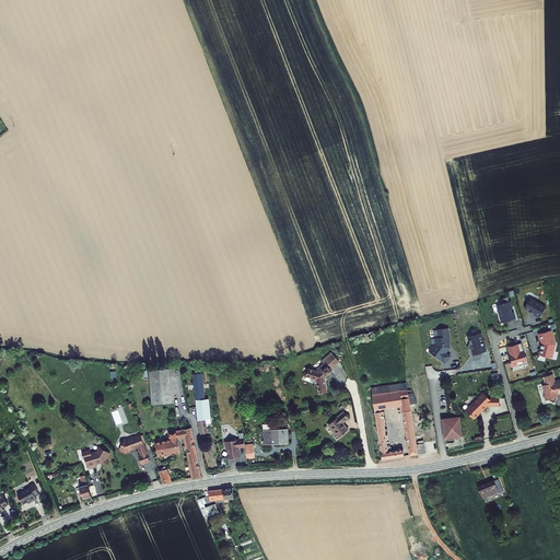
[(533,295),(524,308),(539,318),(547,305),(533,295)]
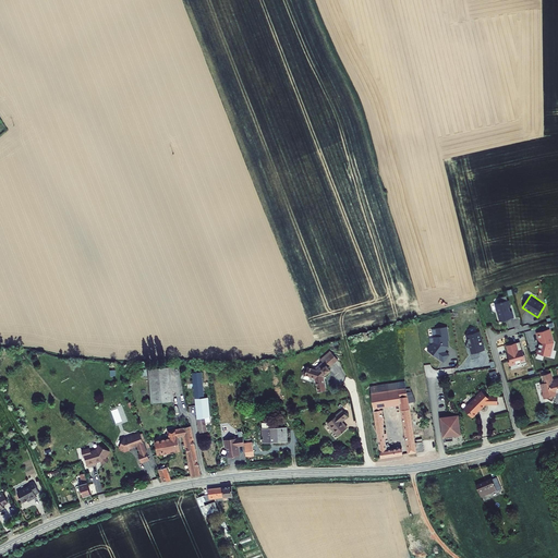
[(509,300),(494,304),(499,323),(514,318),(509,300)]
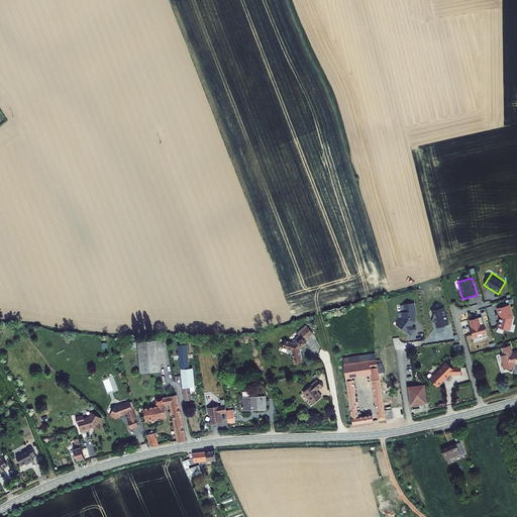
[(415,303),(404,305),(405,312),(401,312),(401,317),(396,324),(411,335),(416,328),(413,325),(417,321),(415,303)]
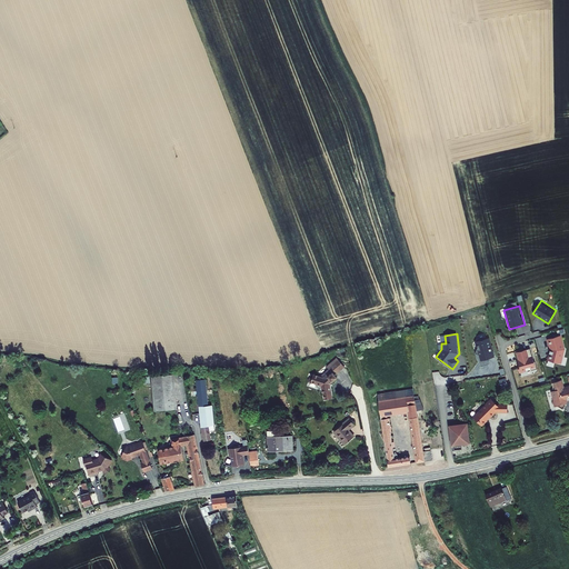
[(561,336),(547,340),(550,350),(547,360),(561,365),(566,349),(561,336)]
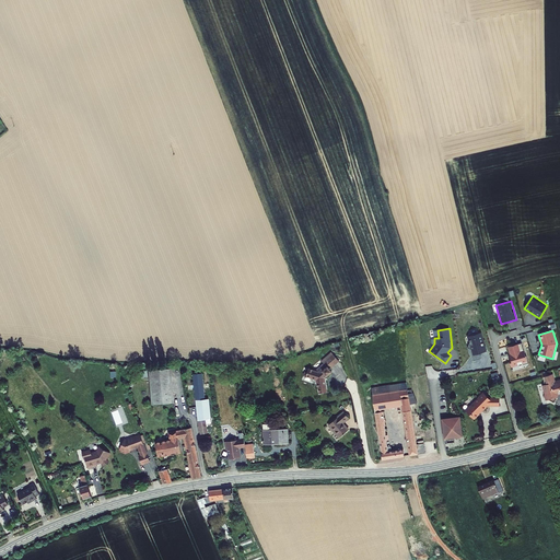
[(479,333),(468,336),(469,341),(467,348),(469,349),(471,350),(473,354),(479,352),(486,351),(482,339),(481,339),(479,333)]
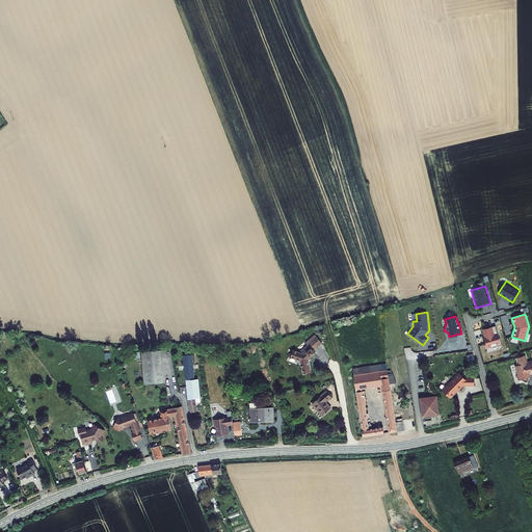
[(496,326),(481,330),(486,348),(501,344),(496,326)]
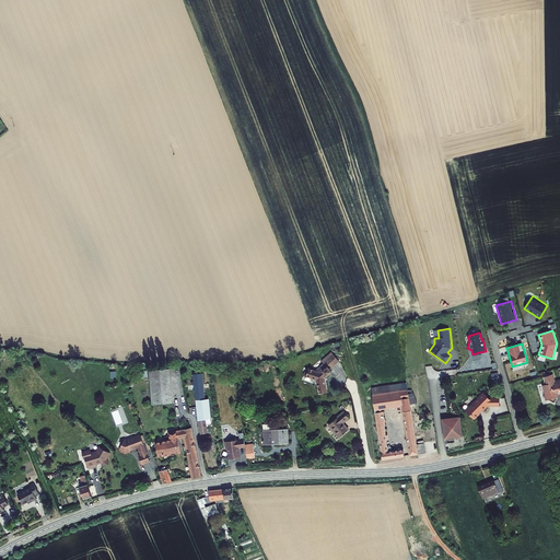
[(471,350),(469,349),(473,360),(480,358),(479,352),(473,354),(471,350)]
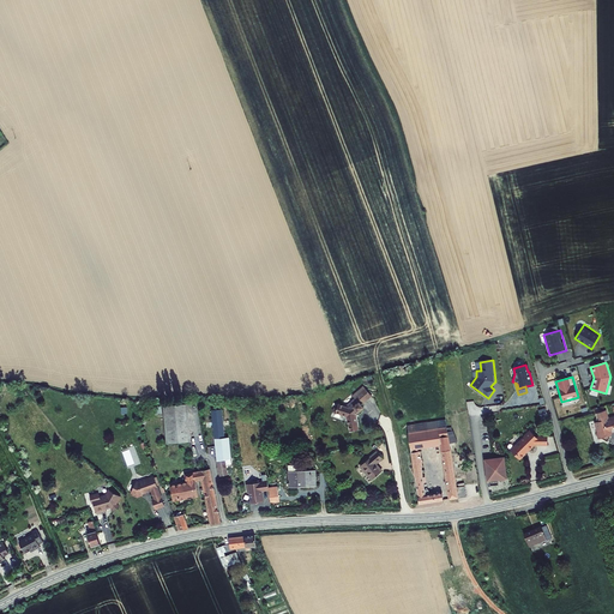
[(351,432),(359,429),(356,414),(363,407),(359,401),(367,392),(365,389),(347,407),(339,404),(336,413),(348,417),(351,432)]
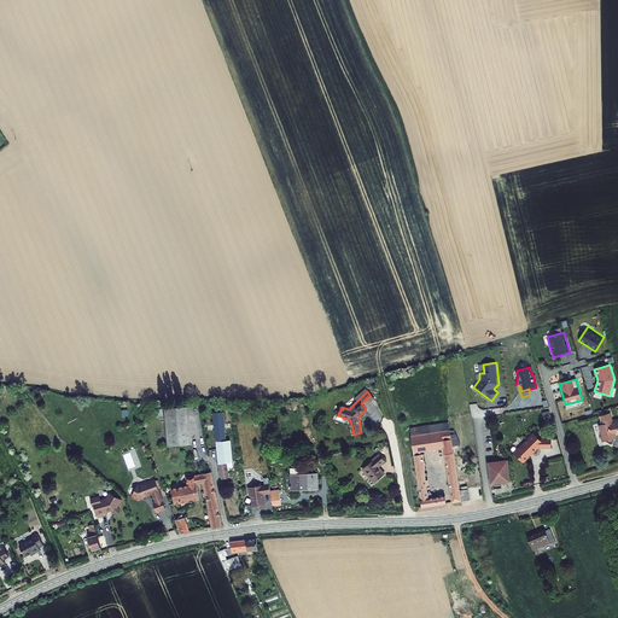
[(167,445),(191,443),(187,407),(163,409),(167,445)]
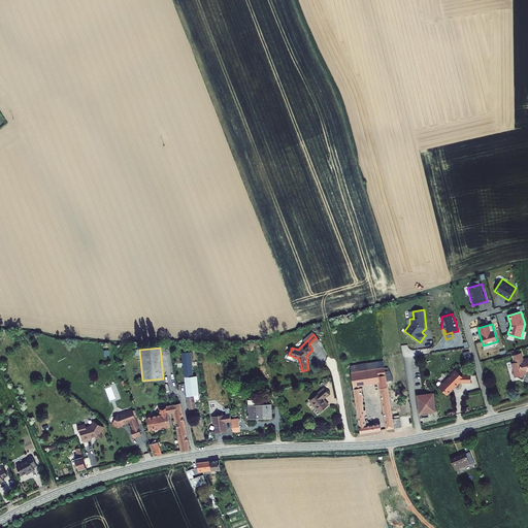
[(469,351),(463,353),(465,361),(472,359),(469,351)]
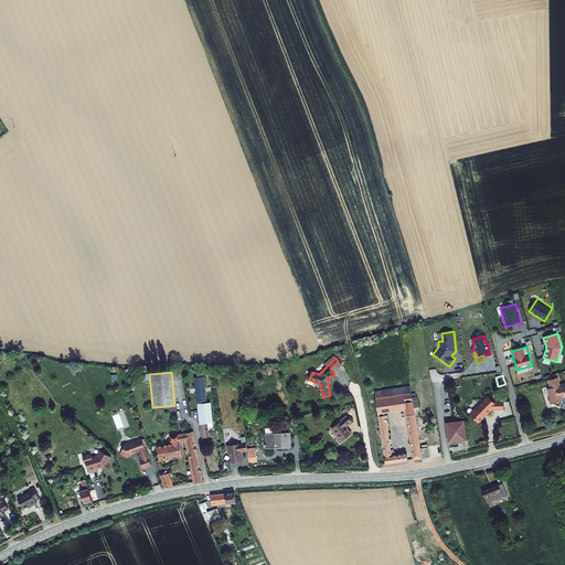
[(203,376),(194,377),(203,436),(208,435),(205,422),(213,420),(210,401),(206,401),(203,376)]
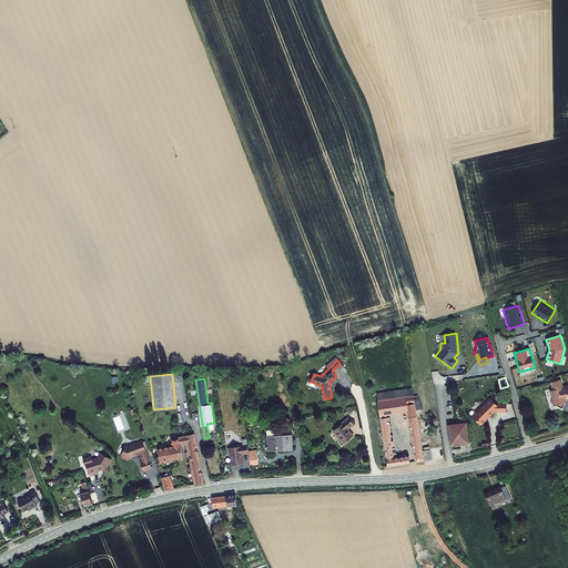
[(563,408),(566,403),(565,402),(566,398),(567,399),(567,398),(567,385),(563,387),(560,379),(553,382),(555,389),(550,391),(553,401),(551,403),(553,403),(554,406),(557,405),(563,408)]
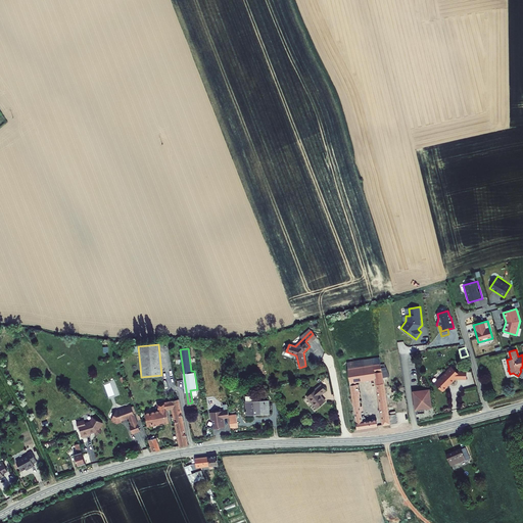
[(383,425),(390,424),(379,357),(346,363),(357,430),(379,427),(378,419),(363,421),(357,382),(376,379),(383,425)]
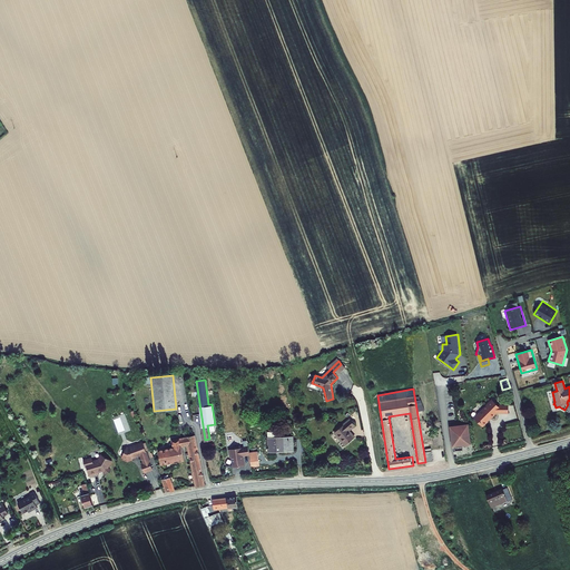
[(498,405),(492,399),(482,409),(479,404),(470,413),(482,425),(495,413),(509,413),(509,405),(498,405)]
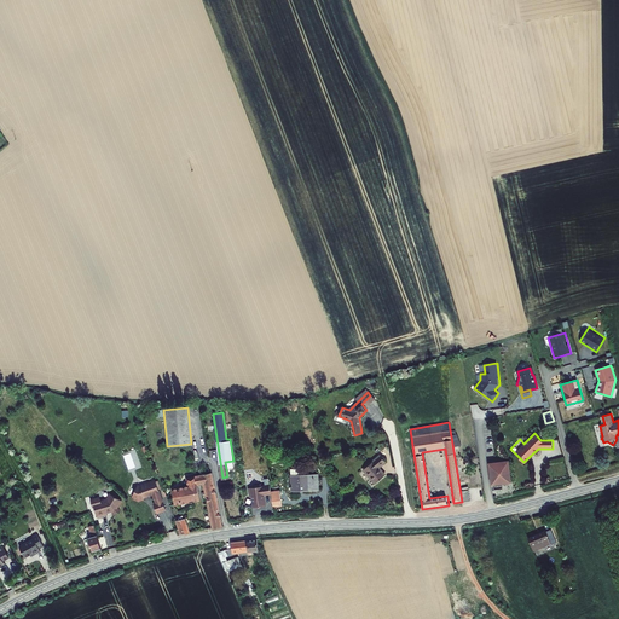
[(364,470),(376,484),(386,474),(380,467),(385,462),(380,456),(364,470)]
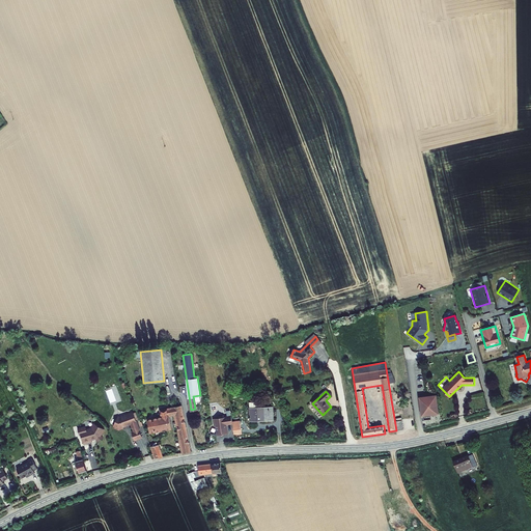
[(437,395),(419,397),(421,416),(439,414),(437,395)]
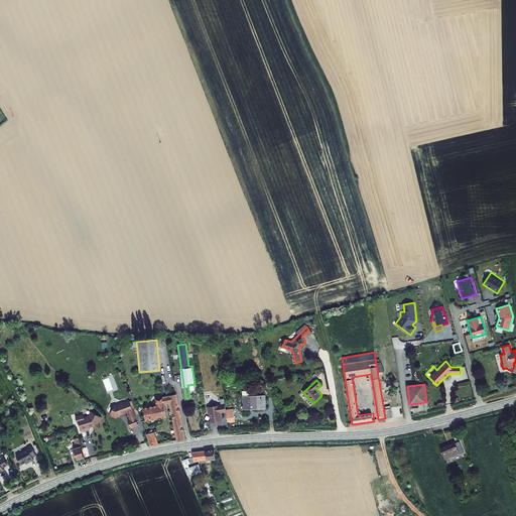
[(242,391),(244,409),(265,407),(264,395),(253,396),(253,390),(242,391)]
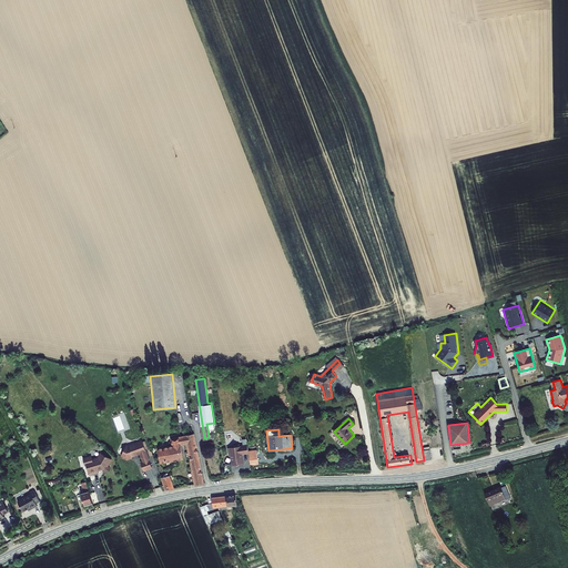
[(189,443),(198,484),(205,483),(195,434),(188,435),(189,443)]
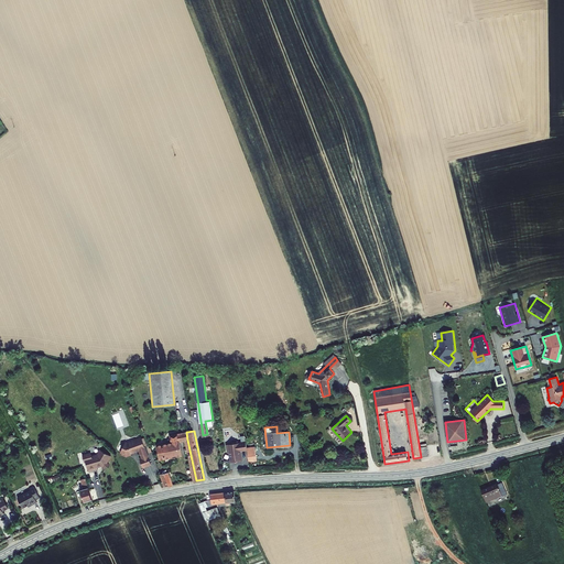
[(159,445),(161,459),(174,456),(175,457),(179,456),(179,455),(184,454),(181,441),(180,434),(172,435),(173,442),(159,445)]
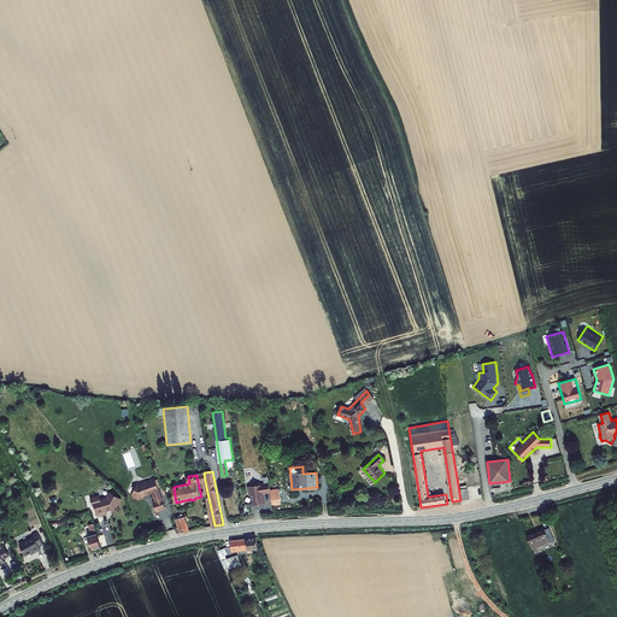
[(165,507),(154,480),(148,482),(148,483),(146,482),(141,485),(140,488),(134,489),(131,495),(134,495),(133,498),(137,500),(142,498),(142,497),(142,495),(147,493),(148,493),(152,492),(156,503),(153,503),(153,505),(156,510),(157,511),(165,507)]
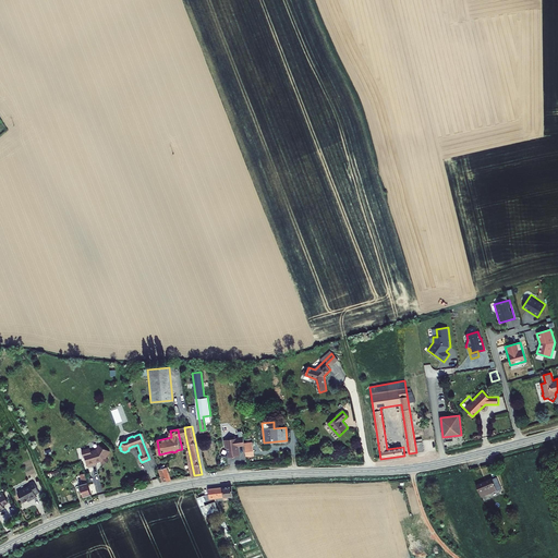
[(245,443),(244,437),(237,438),(237,437),(231,437),(231,439),(226,440),(227,446),(228,447),(230,458),(241,457),(240,446),(246,446),(245,443)]
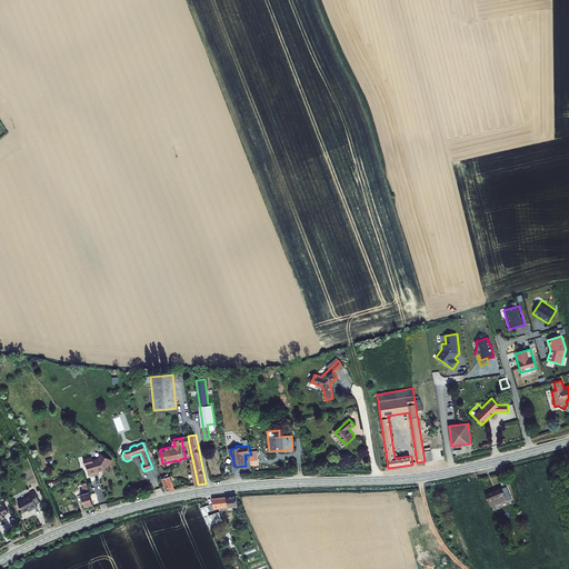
[(252,466),(260,465),(258,451),(250,451),(251,455),(252,466)]
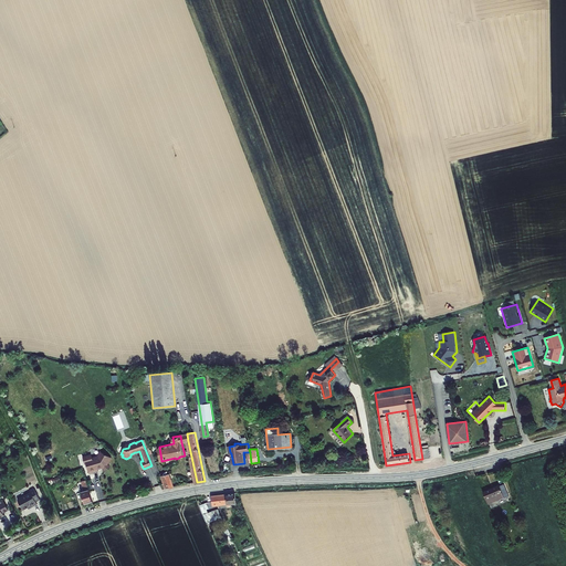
[(105,471),(109,469),(106,464),(111,458),(102,452),(98,458),(93,459),(92,457),(91,457),(90,456),(85,457),(85,458),(83,458),(85,464),(86,463),(88,473),(98,471),(97,468),(101,468),(102,468),(105,471)]
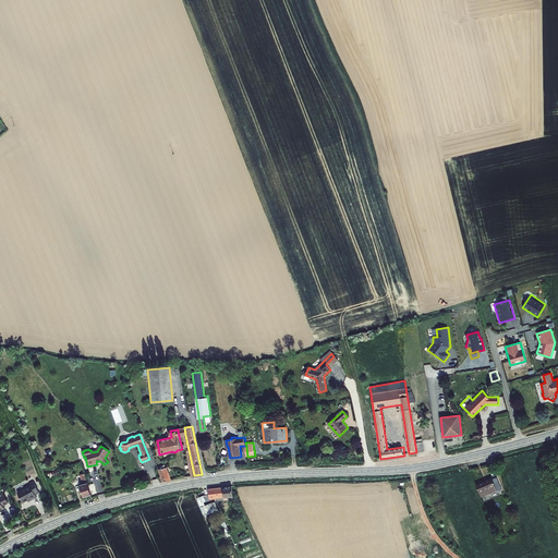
[(164,482),(170,480),(167,468),(160,470),(164,482)]
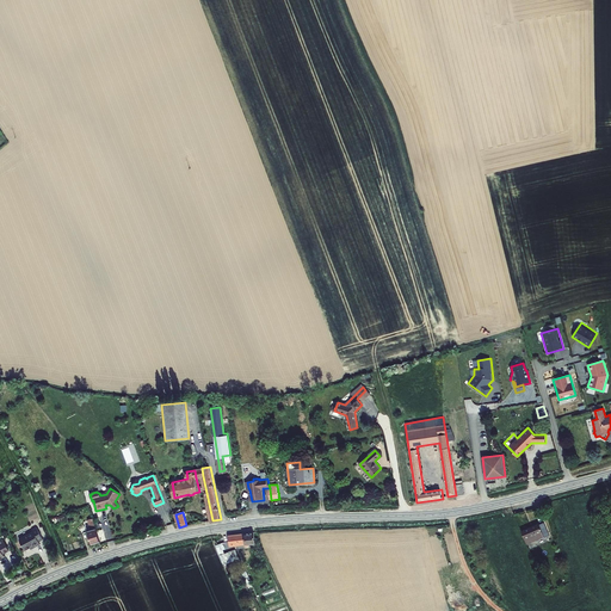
[(92,543),(100,541),(93,518),(87,520),(90,530),(88,530),(92,543)]
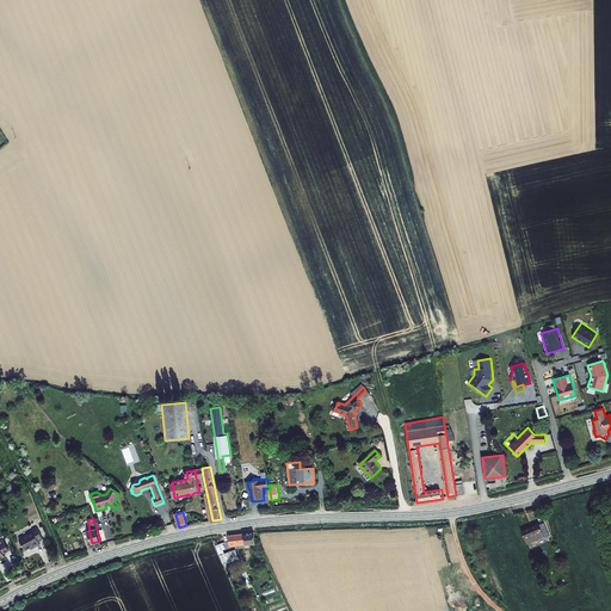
[(548,525),(530,537),(537,547),(551,537),(553,538),(556,536),(548,525)]
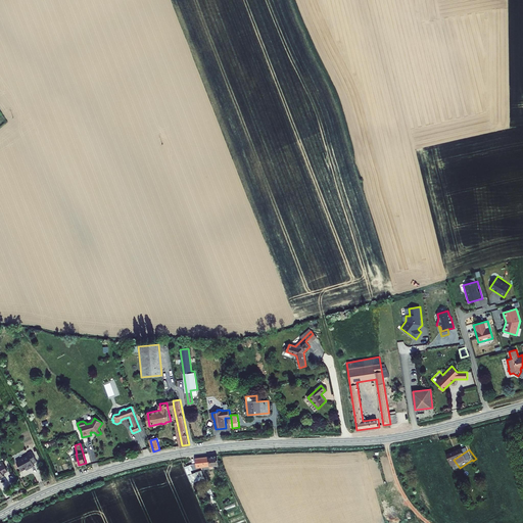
[(33,454),(16,463),(20,471),(30,466),(32,468),(35,466),(34,464),(38,462),(33,454)]
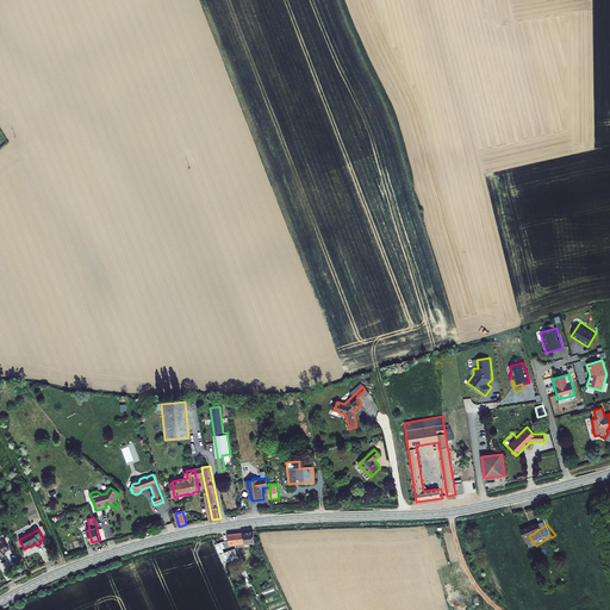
[(230,537),(231,546),(242,545),(242,546),(253,543),(251,534),(230,537)]
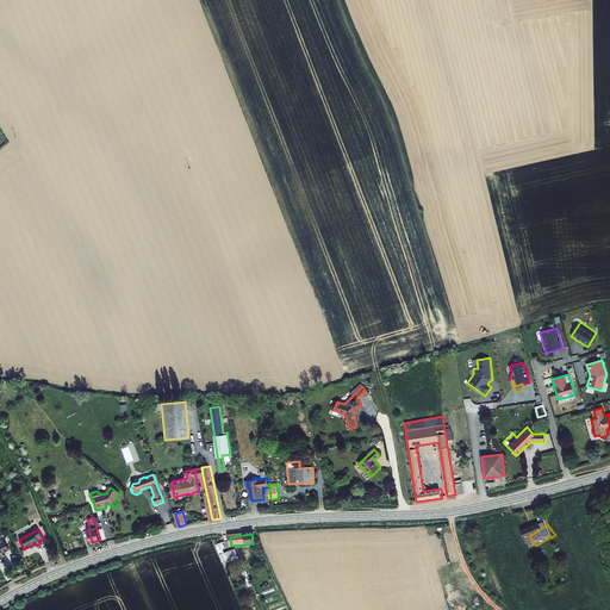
[(238,556),(236,551),(222,555),(224,561),(238,556)]
